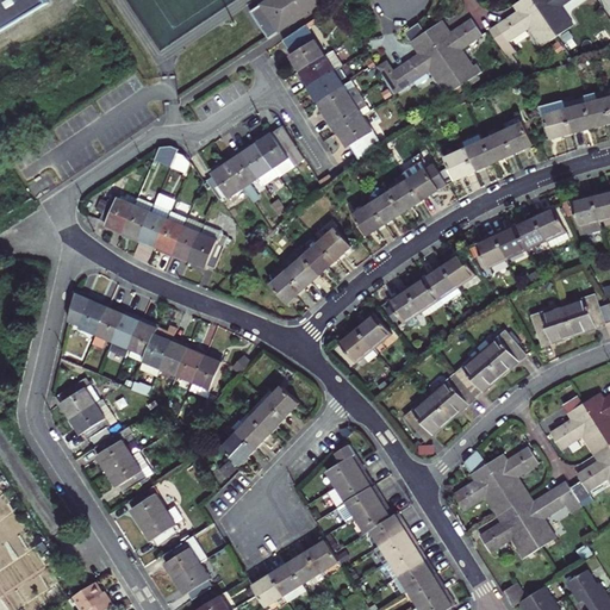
[(0,0),(0,35),(50,6),(45,0),(0,0)]
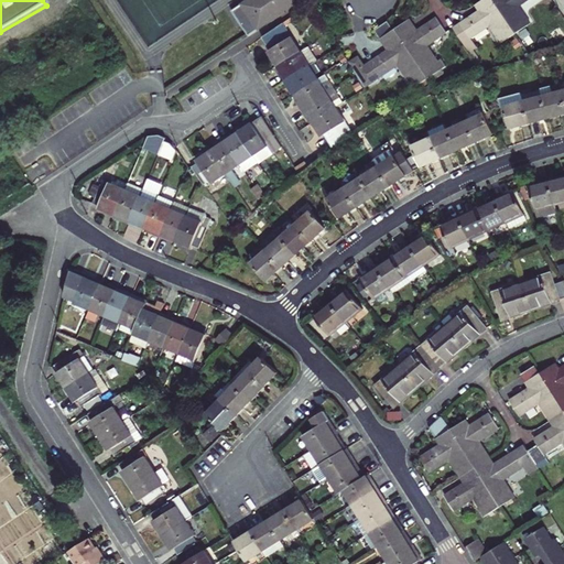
[(247,0),(231,11),(248,36),(301,0),(247,0)]
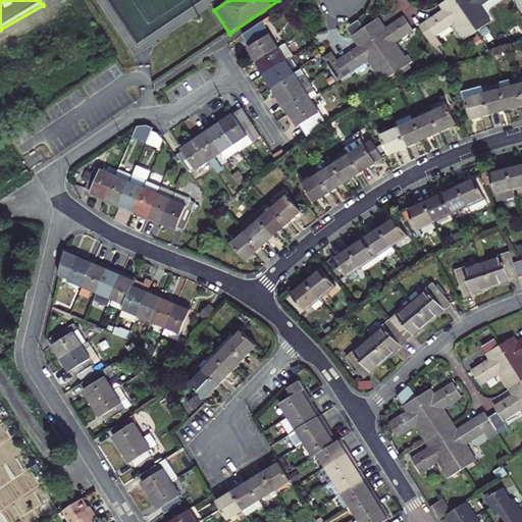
[(477,31),(456,0),(446,0),(440,4),(444,9),(419,27),(427,40),(453,23),(464,40),(477,31)]
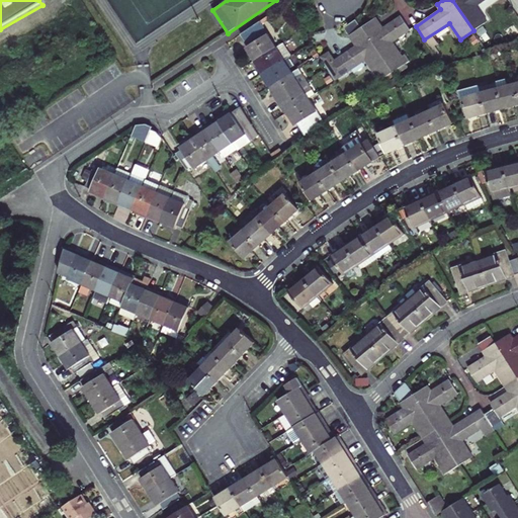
[(452,0),(473,30),(487,21),(476,6),(484,0),(452,0)]
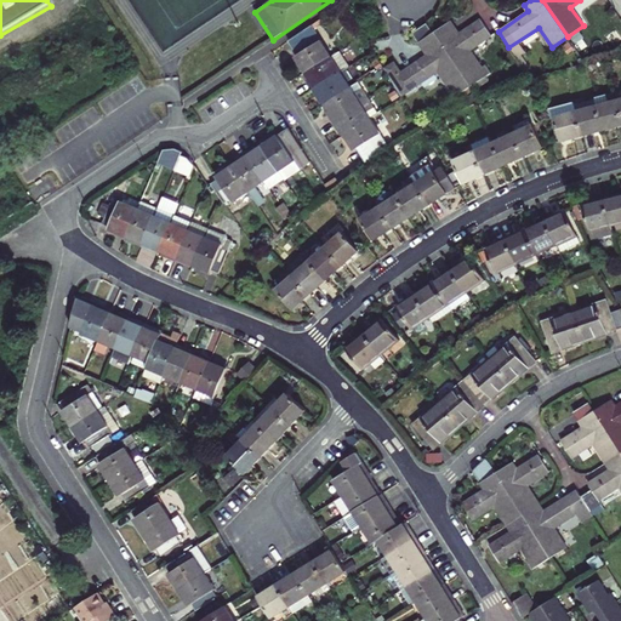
[(450,23),(434,33),(471,87),(489,75),(484,67),(480,68),(469,51),(491,36),(480,20),(459,35),(450,23)]
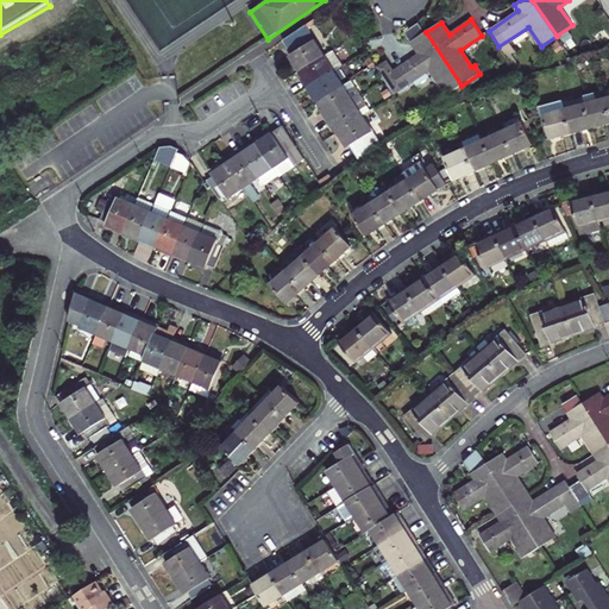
[(462,86),(426,32),(425,33),(419,24),(403,32),(410,43),(412,42),(420,54),(393,71),(387,62),(376,68),(393,95),(431,70),(447,95),(462,86)]
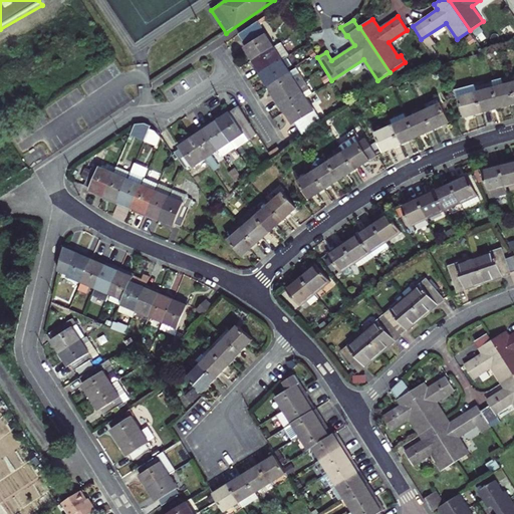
[(252,60),(274,46),(257,21),(239,34),(247,46),(244,48),(252,60)]
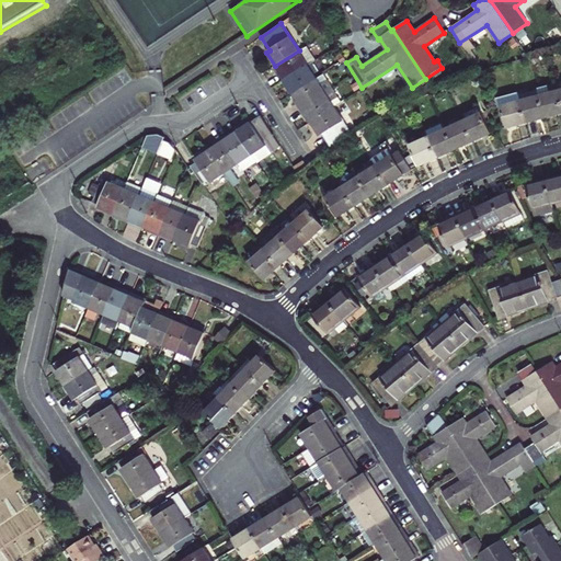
[(277,75),(282,81),(312,63),(315,61),(306,47),(299,50),(275,66),(279,73),(277,75)]
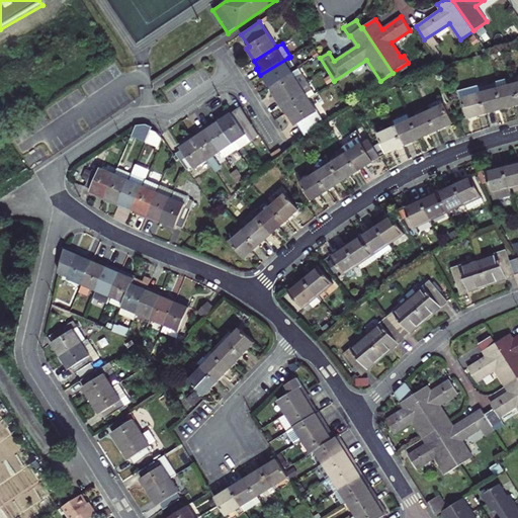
[(288,58),(260,75),(265,82),(267,81),(270,87),(292,73),(289,68),(293,66),(288,58)]
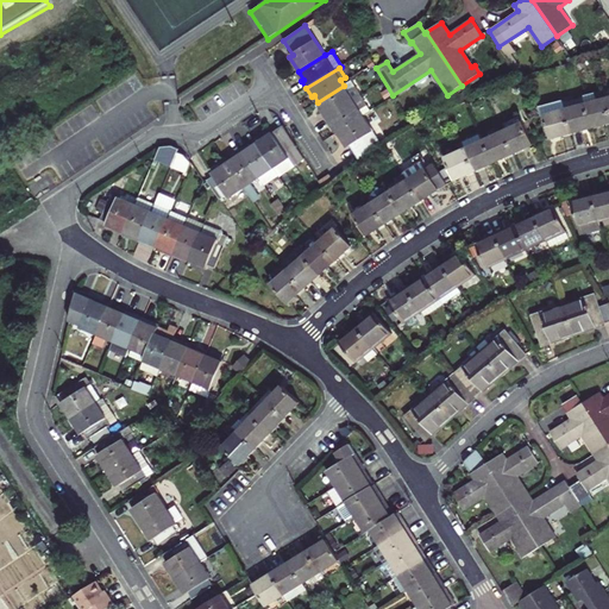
[(320,111),(325,118),(353,101),(360,96),(351,82),(344,86),(318,102),(322,110),(320,111)]
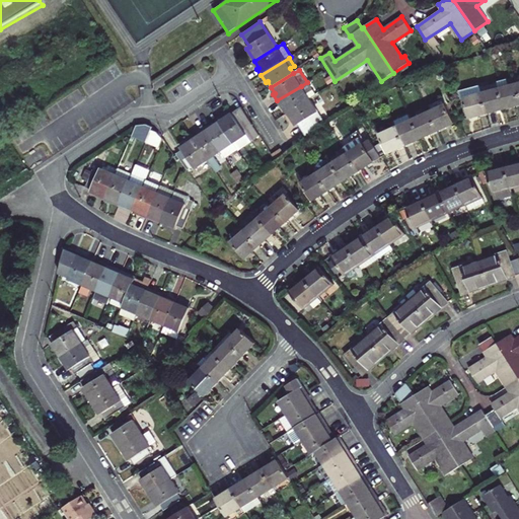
[(515,77),(507,79),(509,85),(517,83),(515,77)]
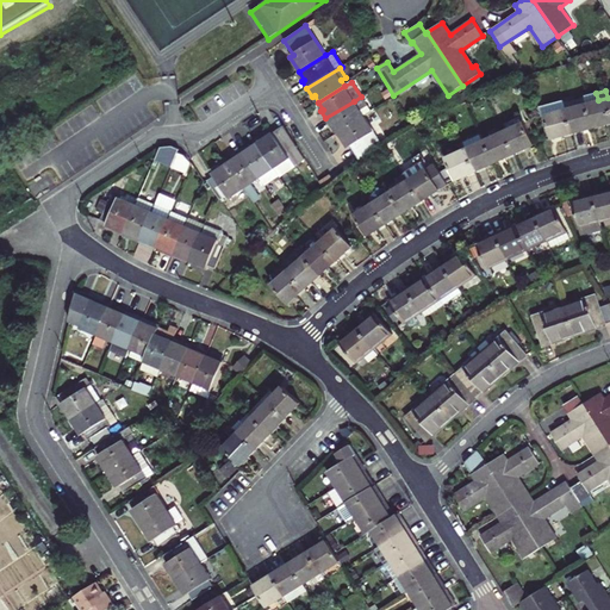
[(593,128),(609,122),(609,106),(608,98),(598,100),(596,93),(584,97),(585,98),(593,128)]
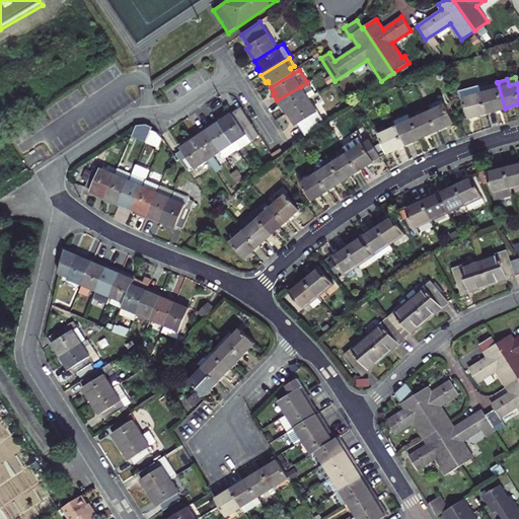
[(284,106),(287,113),(309,98),(315,94),(307,82),(301,86),(277,100),(282,107),(284,106)]
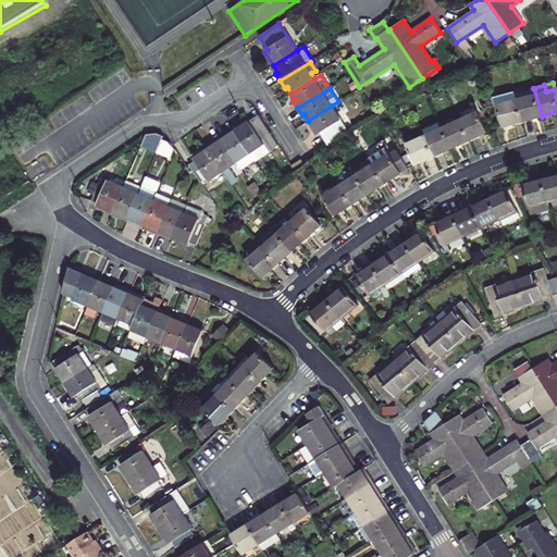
[(542,116),(534,89),(516,95),(517,99),(522,121),(542,116)]
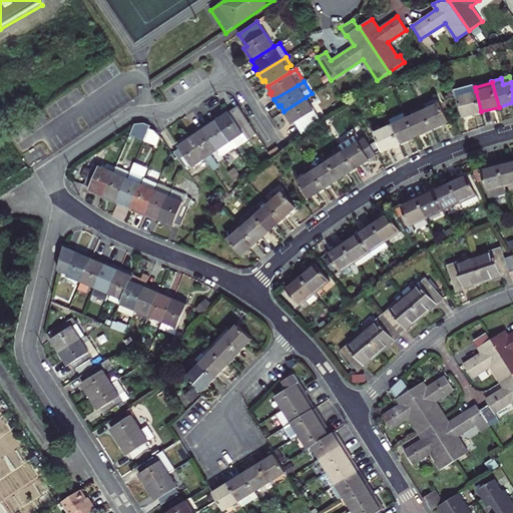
[(475,87),(474,85),(455,90),(456,97),(458,96),(476,91),(475,87)]
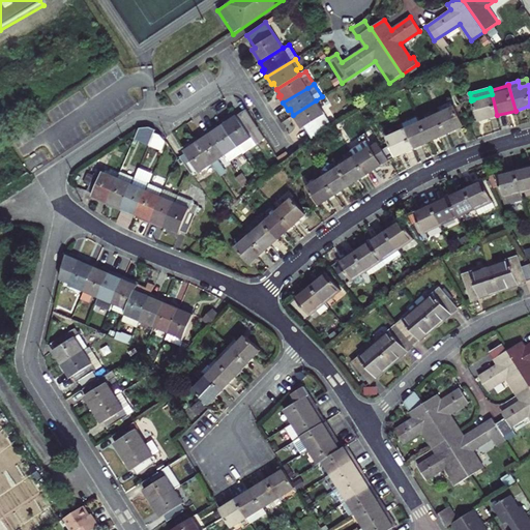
[(479,120),(497,115),(492,94),(473,99),(479,120)]
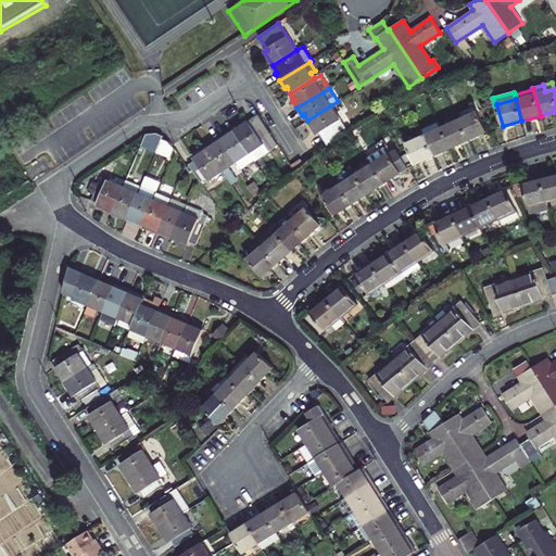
[(331,105),(307,121),(317,135),(319,134),(327,147),(349,133),(331,105)]
